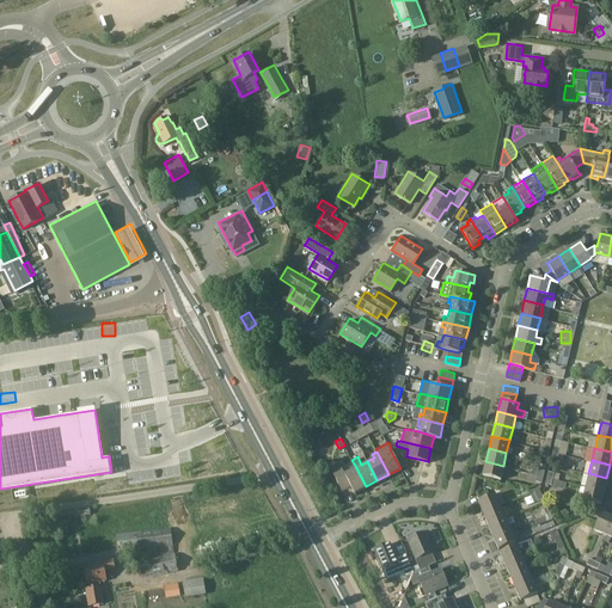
[(503,466),(485,461),(483,474),(500,478),(503,466)]
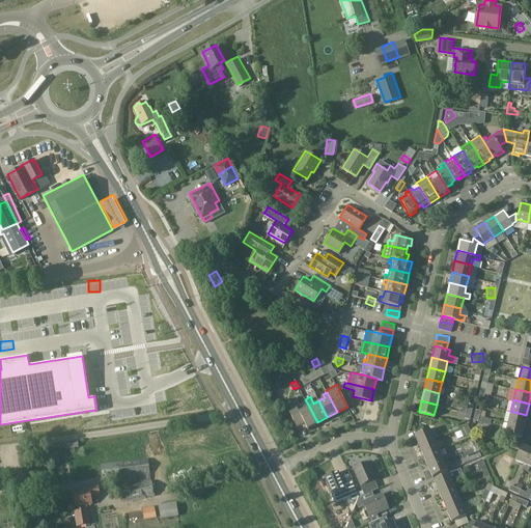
[(305,408),(299,411),(294,401),(286,406),(296,424),(303,420),(307,427),(317,422),(307,403),(303,405),(305,408)]
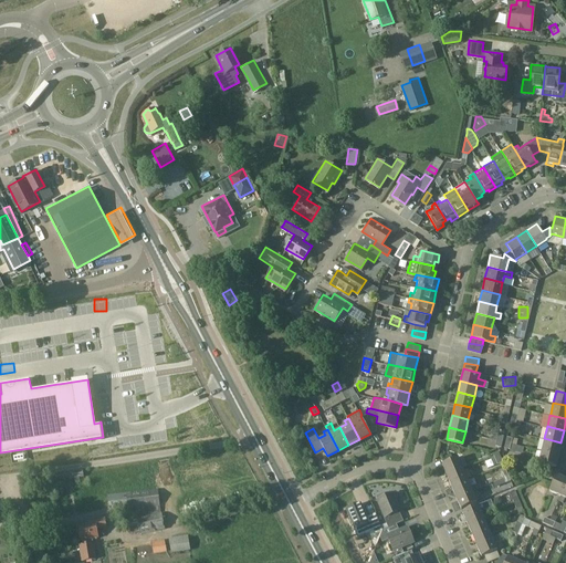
[(544,438),(542,449),(558,454),(561,442),(544,438)]
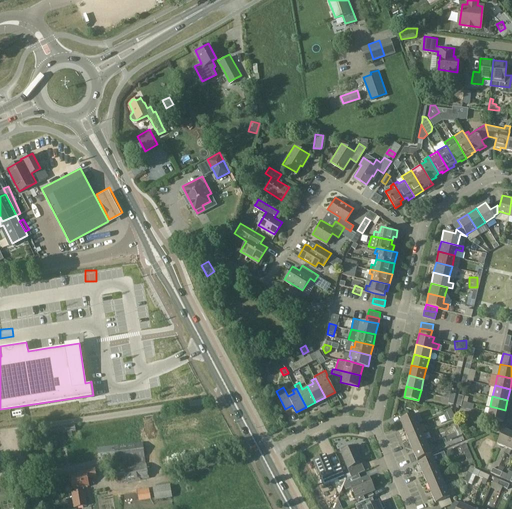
[(490,406),(487,417),(502,421),(505,410),(490,406)]
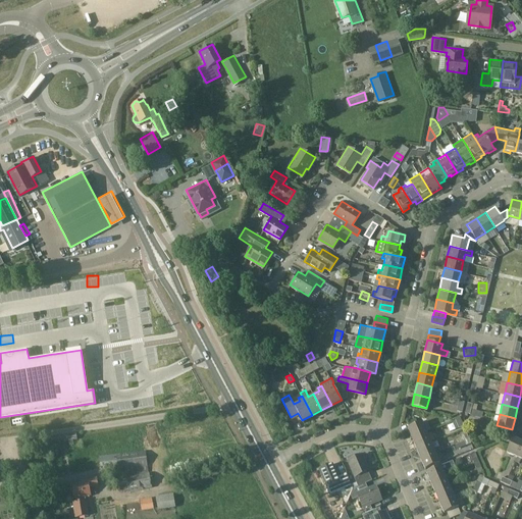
[(412,436),(426,430),(422,420),(408,426),(412,436)]
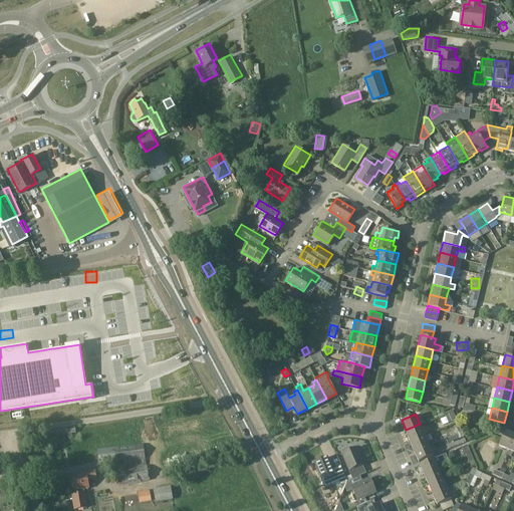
[(420,424),(406,430),(410,441),(425,434),(420,424)]
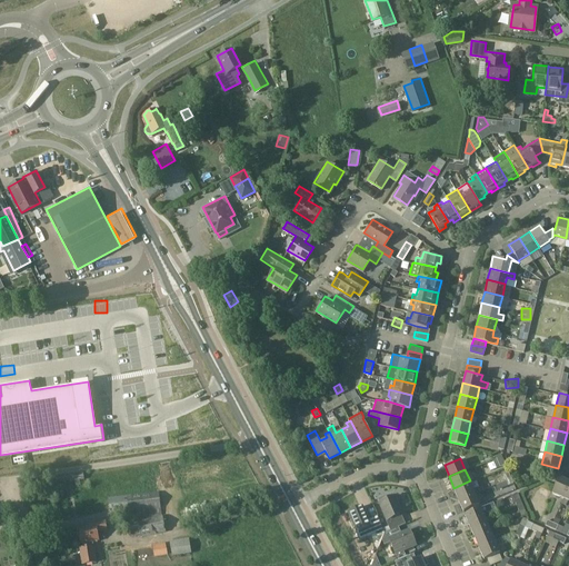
[(562,497),(568,483),(568,480),(559,476),(551,492),(562,497)]
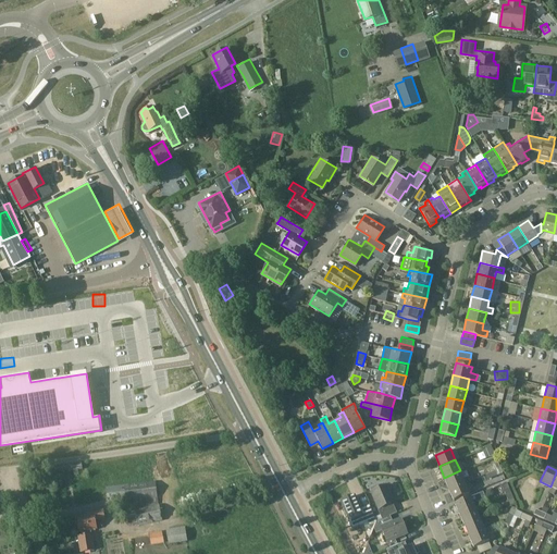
[(460,470),(444,478),(449,489),(465,481),(460,470)]
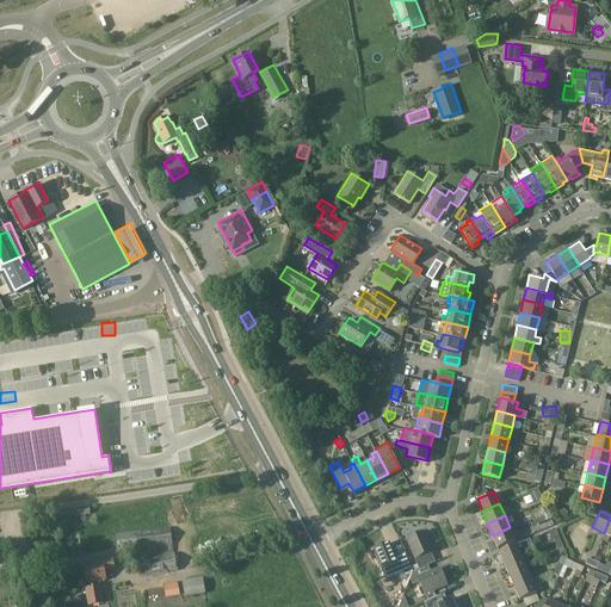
[(172,543),(172,542),(170,526),(116,532),(118,549),(137,546),(150,545),(172,543)]
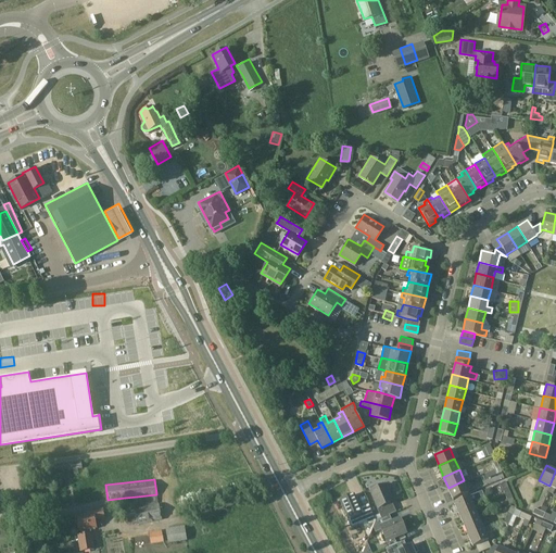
[(468,492),(464,480),(449,488),(453,499),(468,492)]
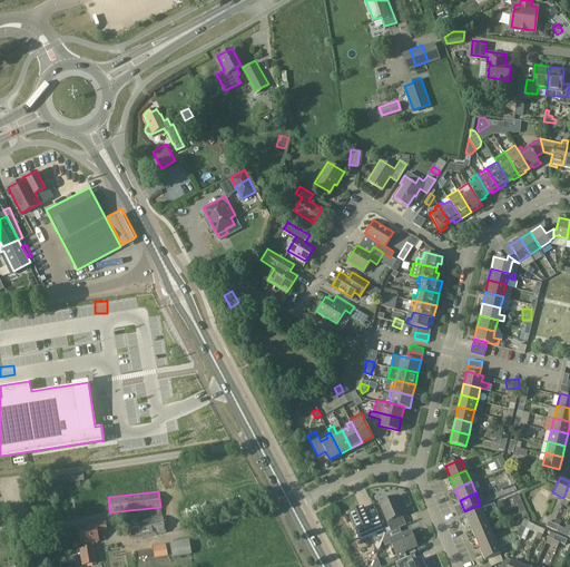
[(379,501),(389,525),(383,528),(384,533),(399,526),(406,522),(402,514),(402,512),(399,502),(400,502),(396,494),(386,498),(385,495),(379,498),(380,501),(379,501)]
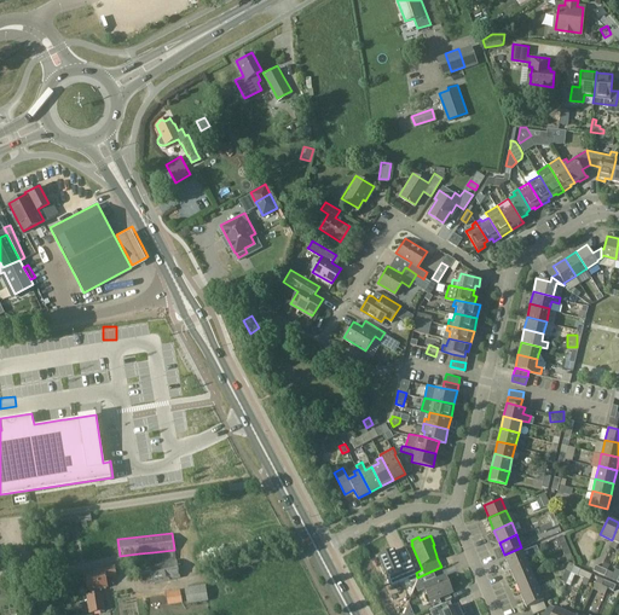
[(539,552),(536,545),(505,560),(510,572),(528,563),(526,558),(539,552)]
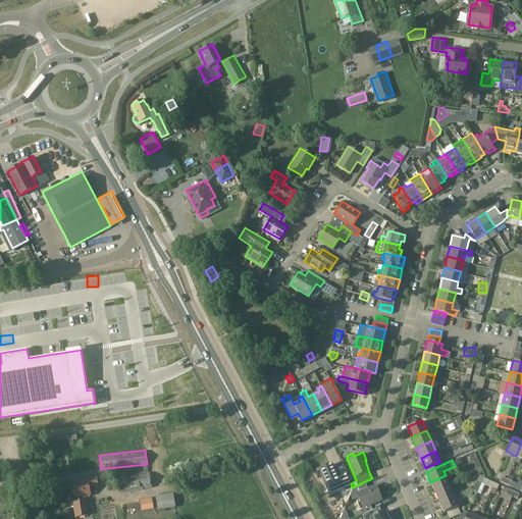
[(147,464),(128,466),(129,473),(146,471),(148,470),(147,463),(147,464)]
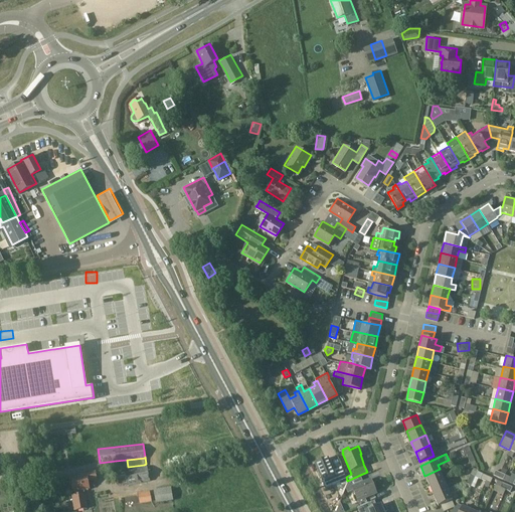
[(336,479),(334,474),(335,474),(327,457),(315,462),(322,479),(325,485),(336,479)]
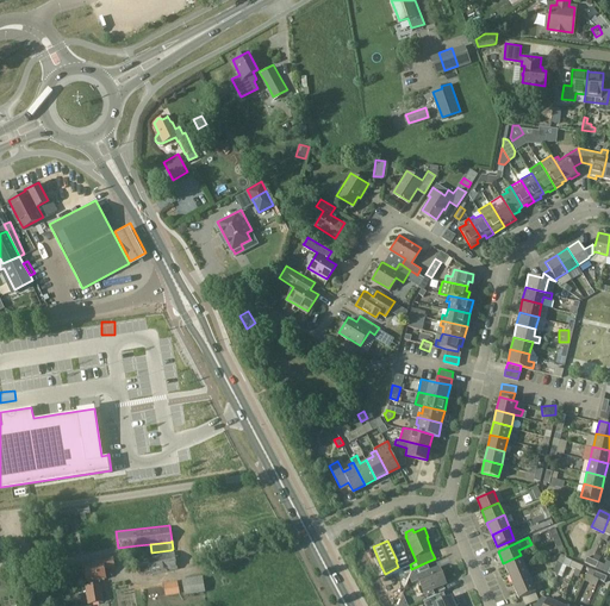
[(150,544),(137,545),(138,555),(151,553),(150,544)]
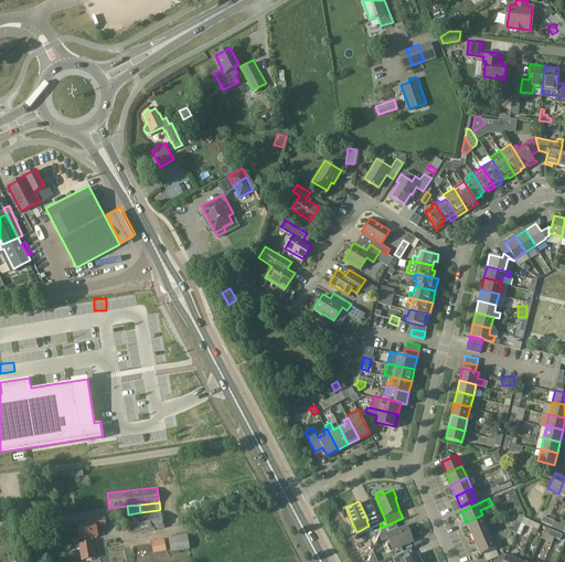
[(160,509),(158,510),(136,516),(139,532),(164,526),(160,509)]
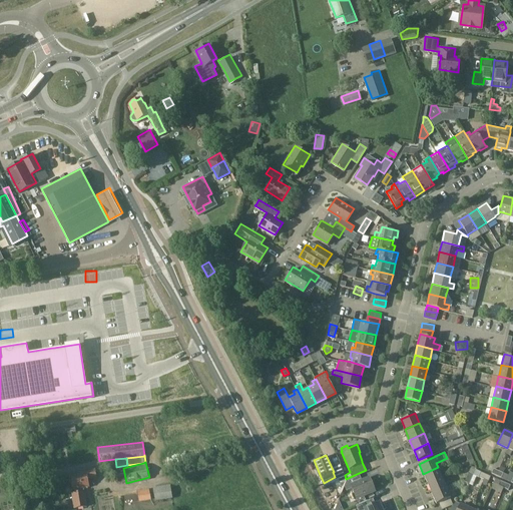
[(345,475),(340,464),(334,467),(340,482),(346,479),(345,475)]
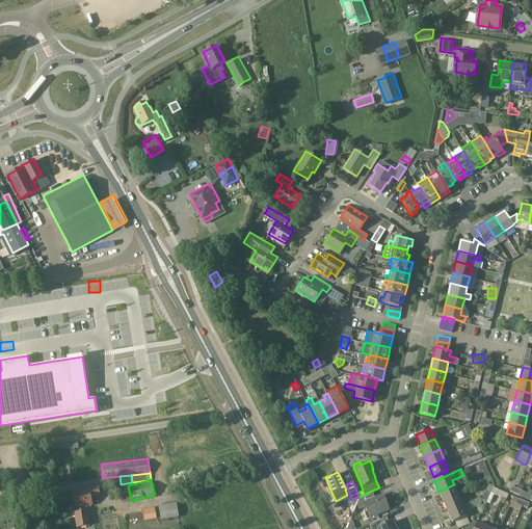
[(458,495),(454,484),(439,492),(444,502),(458,495)]
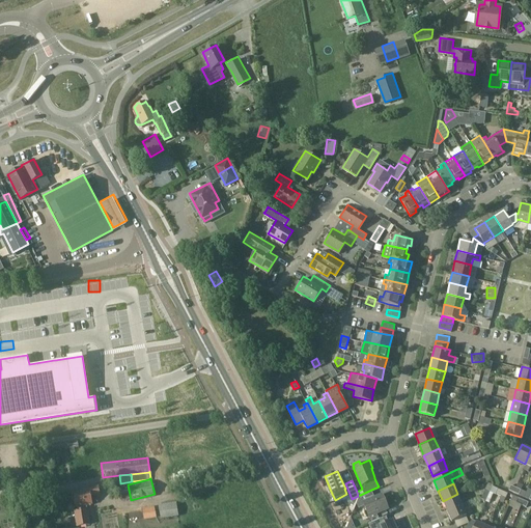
[(87,507),(86,503),(91,502),(90,494),(100,492),(99,484),(82,487),(83,491),(74,492),(76,505),(76,504),(77,508),(87,507)]
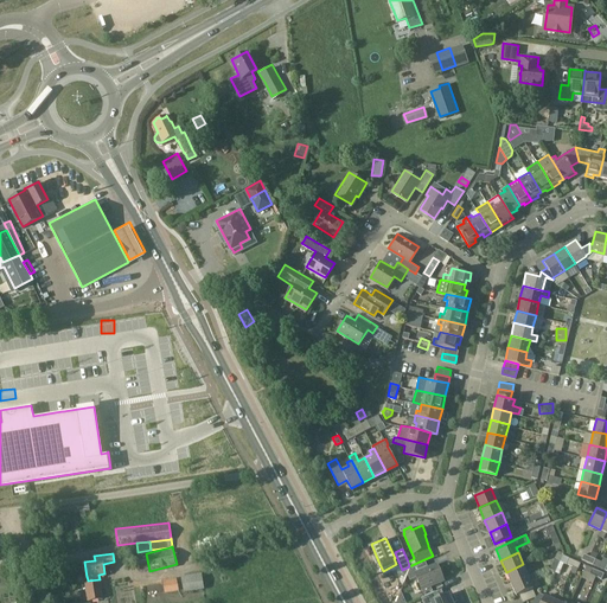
[(409,566),(407,573),(409,578),(416,576),(422,588),(443,579),(436,563),(428,566),(425,559),(409,566)]
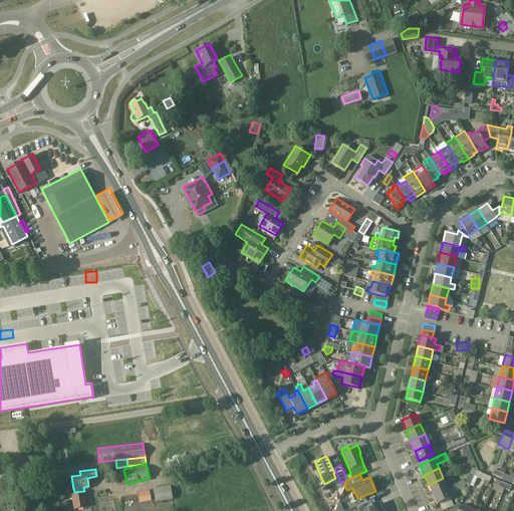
[(443,478),(429,485),(433,495),(447,488),(447,487),(443,478)]
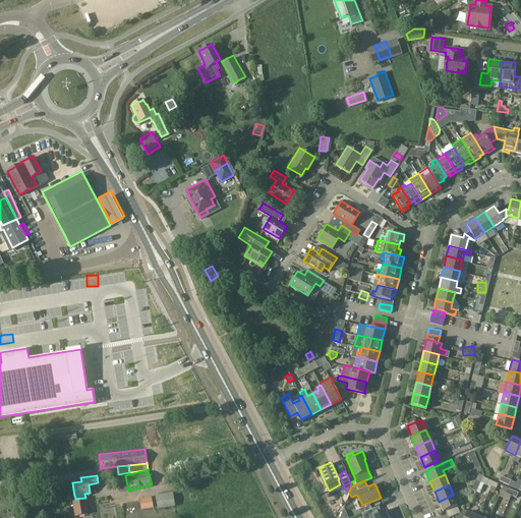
[(171,503),(170,491),(152,492),(153,504),(171,503)]
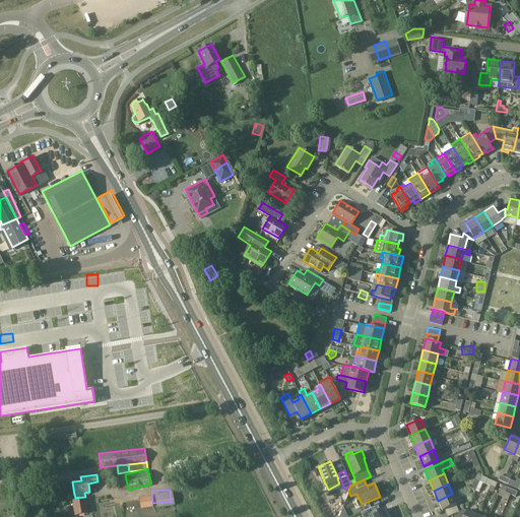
[(452,494),(438,501),(442,510),(457,504),(454,497),(459,495),(458,491),(452,493),(452,494)]
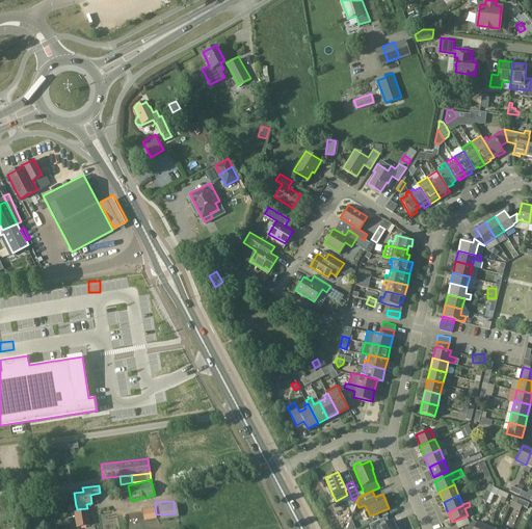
[(142,507),(144,519),(156,517),(154,505),(142,507)]
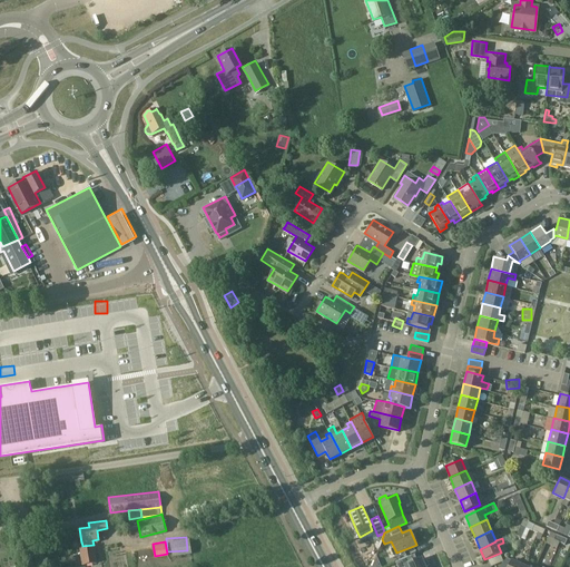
[(95,546),(80,548),(82,563),(97,561),(95,546)]
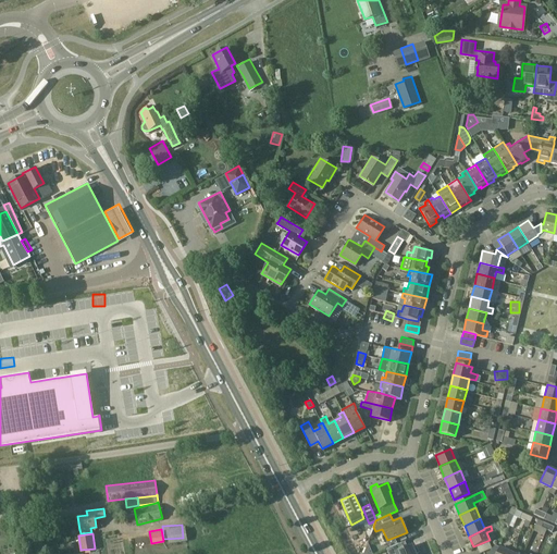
[(395,537),(388,540),(391,546),(397,543),(395,537)]
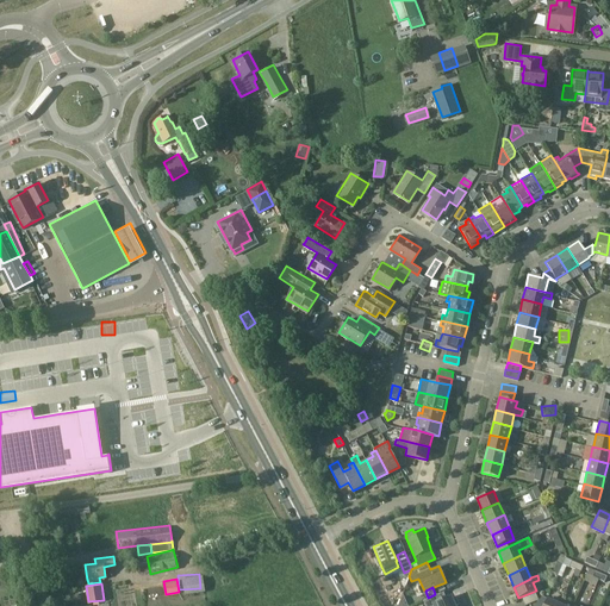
[(435,594),(428,598),(430,604),(431,603),(433,605),(455,605),(452,594),(446,597),(443,591),(435,594)]
